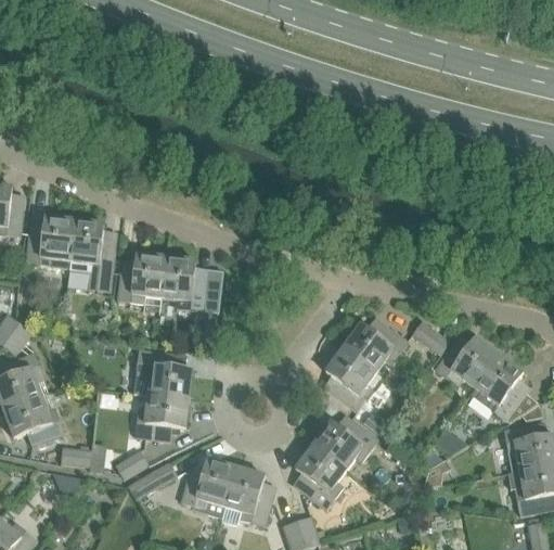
[(0,233),(20,237),(24,202),(10,200),(12,186),(0,184),(0,233)]
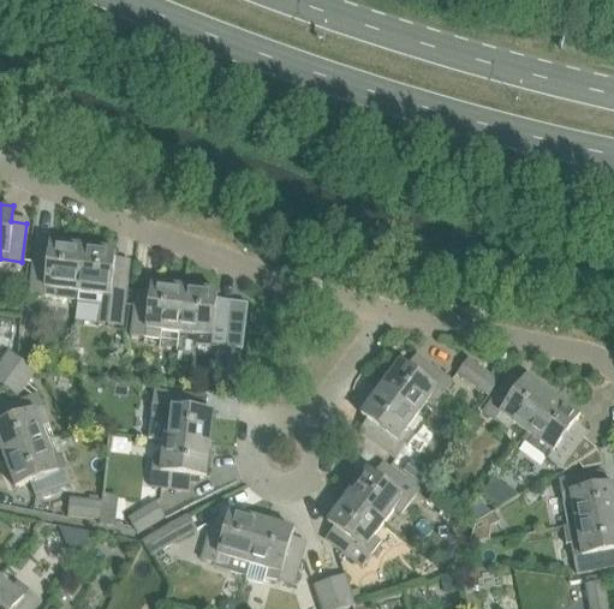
[(59,286),(77,288),(82,243),(49,239),(47,255),(33,252),(28,292),(58,296),(59,286)]
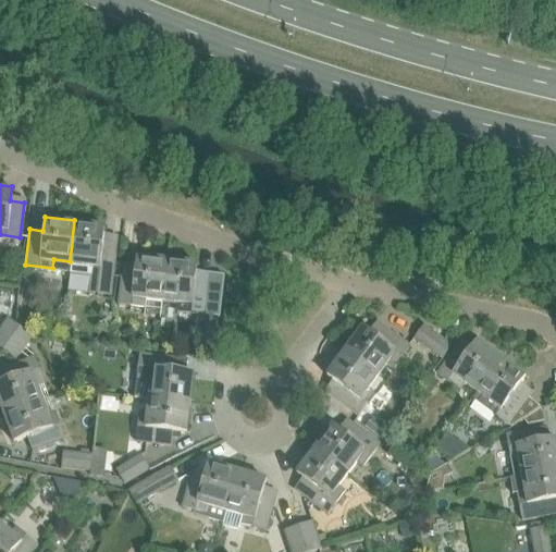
[(74,220),(70,261),(85,264),(84,271),(112,274),(115,240),(102,237),(103,223),(74,220)]
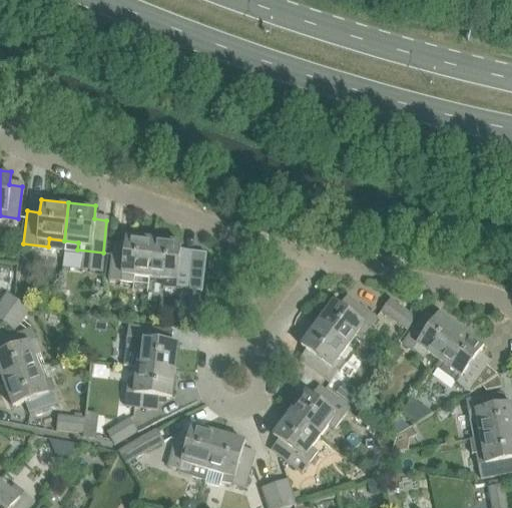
[(134,273),(148,275),(153,236),(125,233),(124,246),(111,244),(108,278),(133,281),(134,273)]
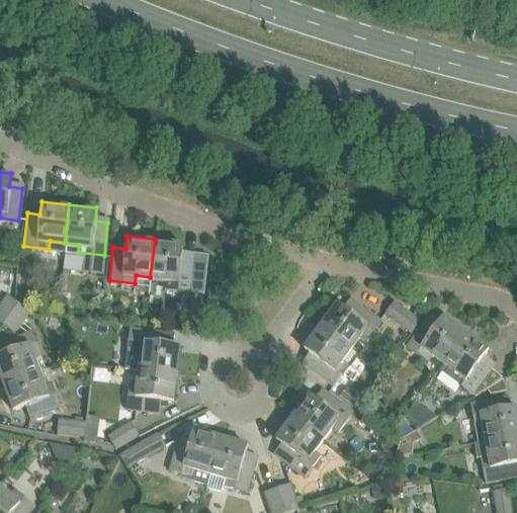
[(155,239),(150,277),(165,279),(164,286),(189,289),(193,257),(180,255),(182,242),(155,239)]
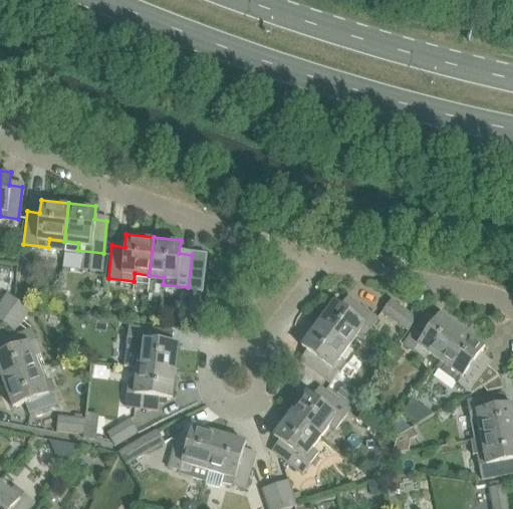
[(0,318),(2,320),(17,299),(6,290),(0,298),(0,318)]
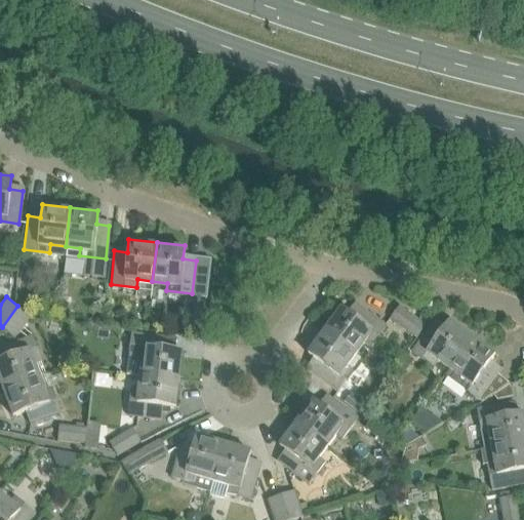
[(340,306),(324,328),(355,352),(364,340),(370,345),(386,323),(359,304),(351,314),(340,306)]
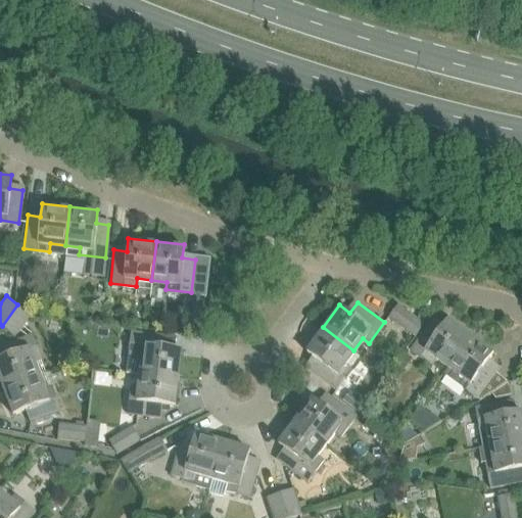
[(388,314),(415,333),(423,322),(396,302),(388,314)]
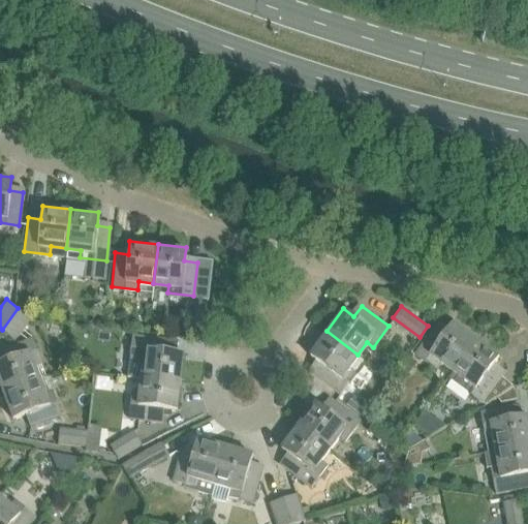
[(18,308),(2,330),(13,338),(29,316),(18,308)]
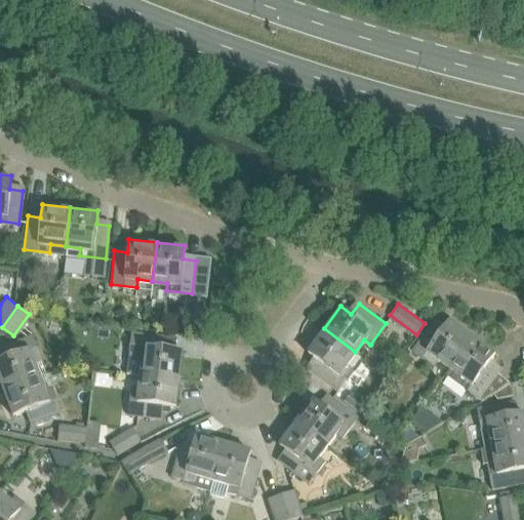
[(437,358),(448,366),(472,335),(449,318),(441,329),(431,321),(411,348),(433,364),(437,358)]
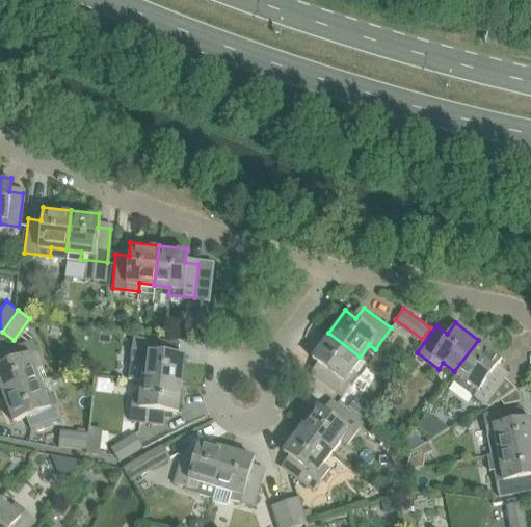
[(198,328),(197,338),(208,339),(209,330),(198,328)]
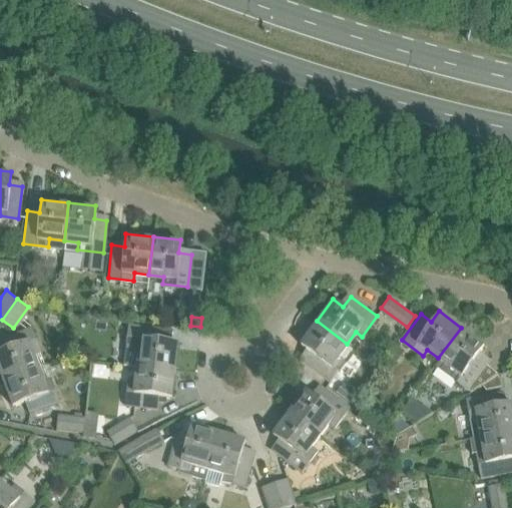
[(347,344),(317,321),(300,343),(311,351),(303,361),(329,380),(345,360),(339,355),(347,344)]
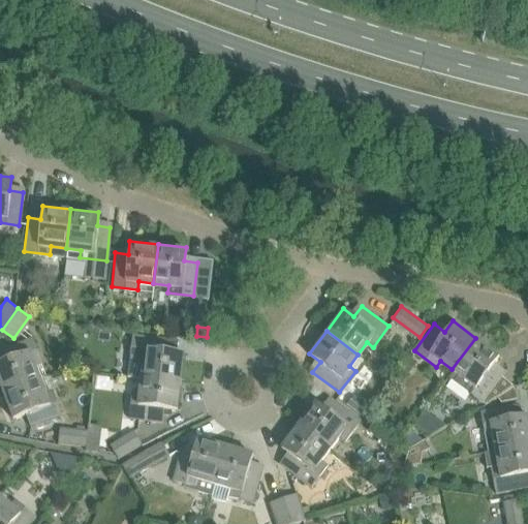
[(142,361),(141,375),(180,379),(183,351),(169,350),(171,337),(137,334),(134,360),(142,361)]
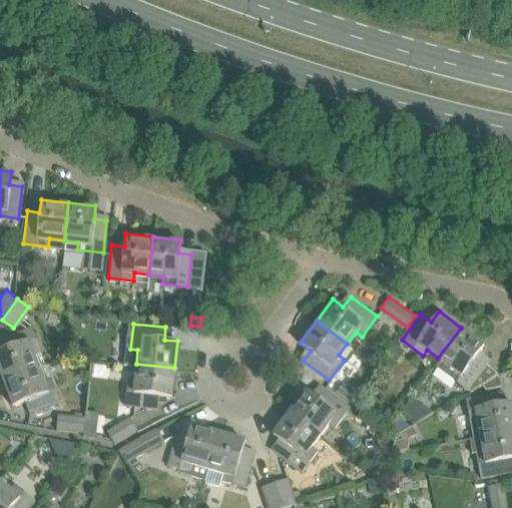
[(0,372),(2,379),(38,366),(33,352),(40,350),(31,326),(1,337),(5,349),(0,350),(0,372)]
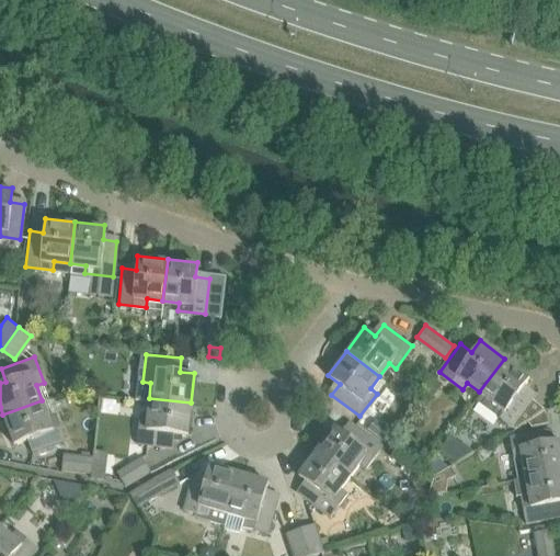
[(504,359),(479,392),(492,401),(488,408),(510,424),(513,421),(532,396),(520,387),(528,376),(504,359)]
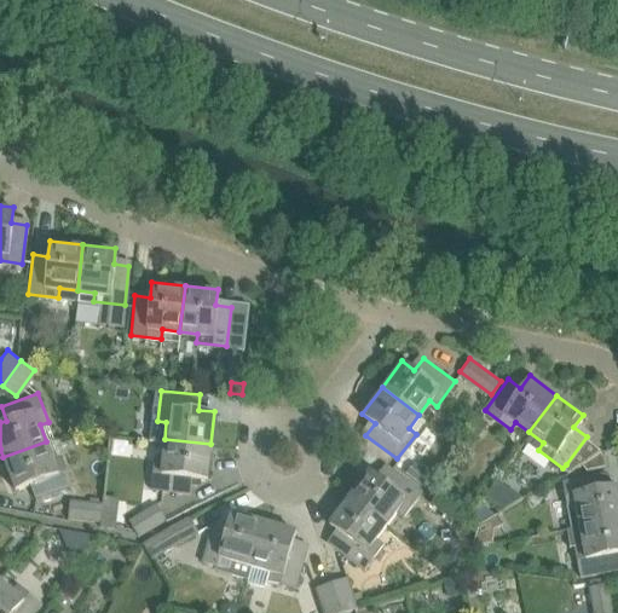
[(587,437),(566,464),(571,468),(581,462),(601,447),(587,437)]
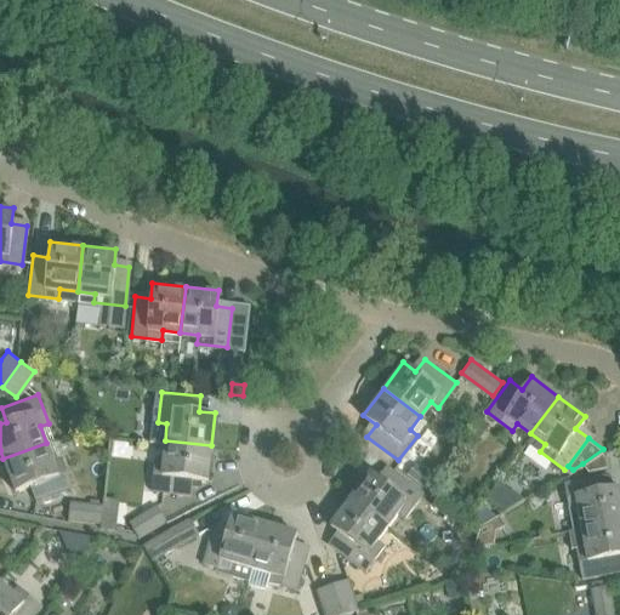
[(211,445),(165,440),(163,457),(154,457),(151,488),(189,493),(192,477),(208,479),(211,445)]
